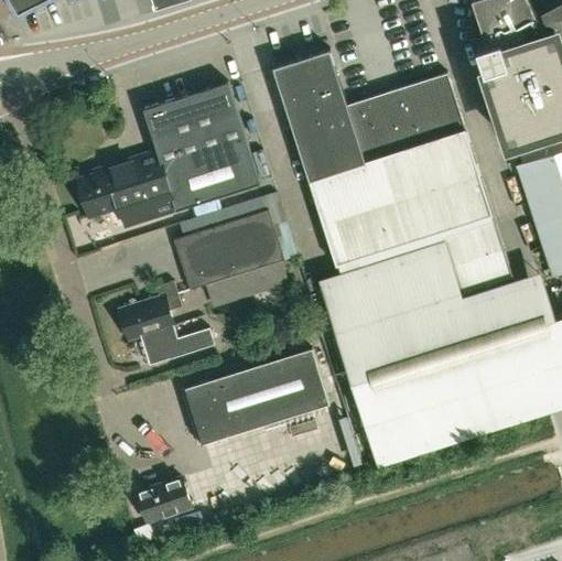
[(8,0),(17,14),(43,0),(8,0)]
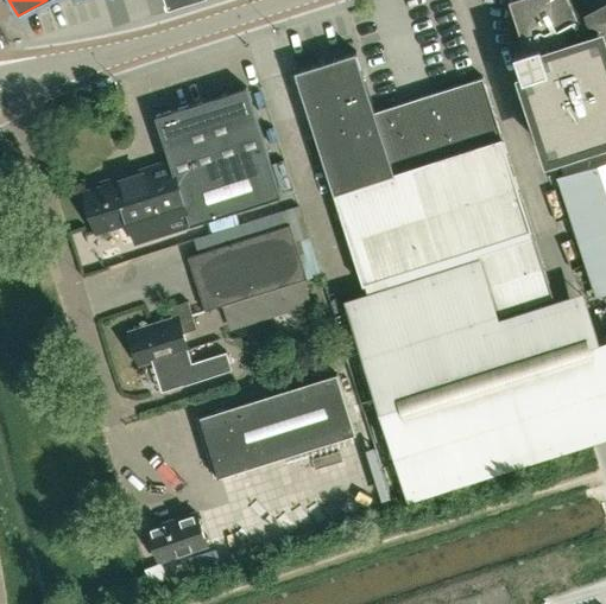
[(506,0),(522,45),(524,44),(526,50),(512,53),(521,81),(523,80),(548,156),(554,153),(605,137),(605,163),(561,177),(555,179),(594,299),(605,294),(605,0),(599,0),(597,1),(600,8),(580,19),(568,0),(506,0)]
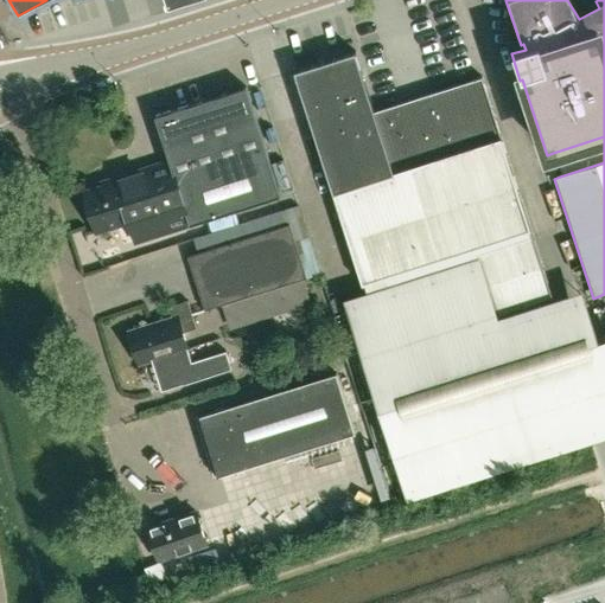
[(354,55),(293,74),(361,287),(528,232),(479,81),(373,114),(354,55)]
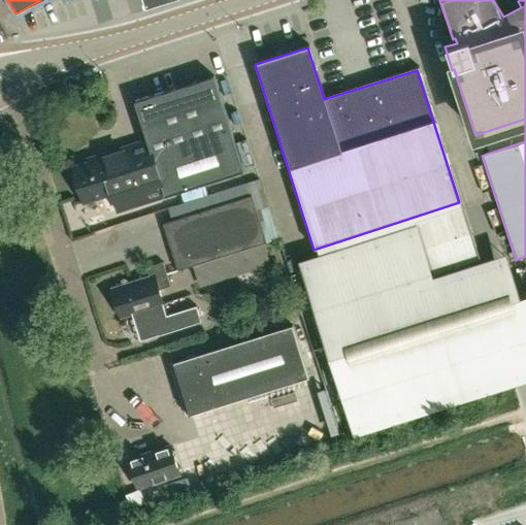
[(73,187),(77,189),(81,202),(109,193),(116,212),(241,172),(211,78),(133,103),(145,143),(96,159),(97,162),(71,170),(72,174),(70,178),(73,187)]
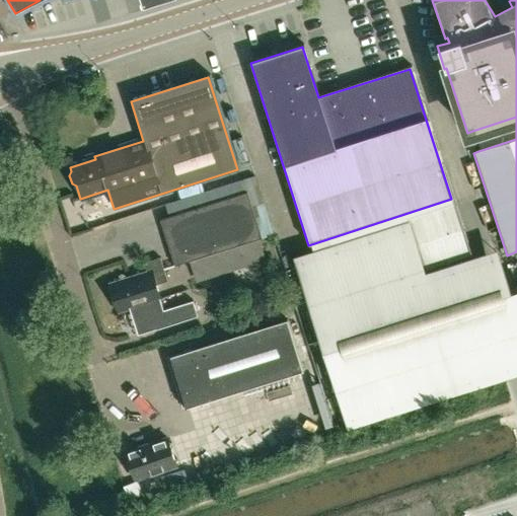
[(236,143),(242,166),(251,164),(246,141),(236,143)]
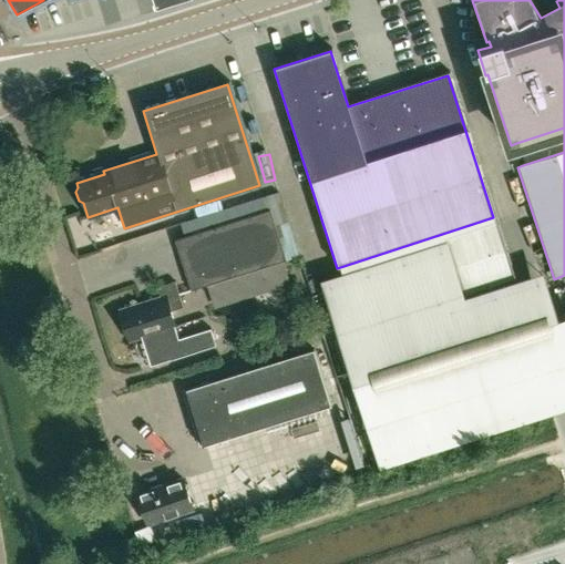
[(188,293),(284,264),(267,213),(173,242),(188,293)]
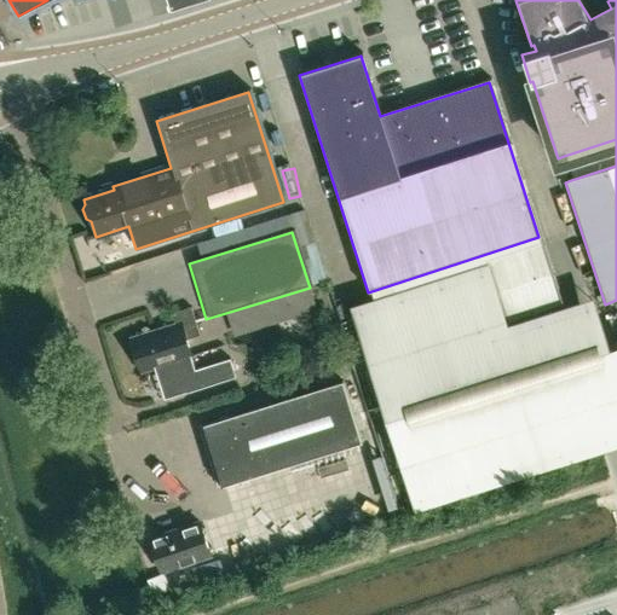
[(560,305),(541,243),(437,277),(347,305),(367,367),(560,305)]
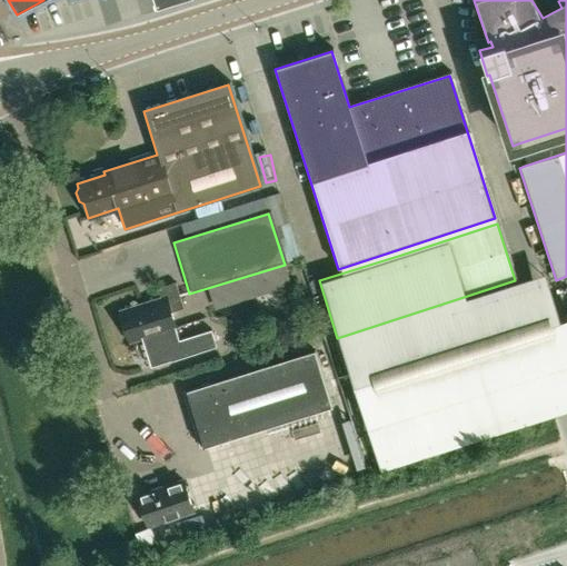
[(172,329),(168,315),(181,310),(173,285),(156,290),(159,300),(119,313),(128,344),(140,339),(149,368),(168,363),(214,348),(208,331),(176,341),(172,329)]
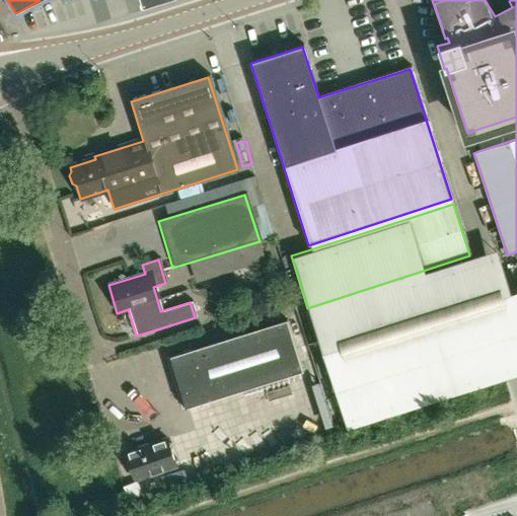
[(185,410),(302,373),(286,321),(168,357),(185,410)]
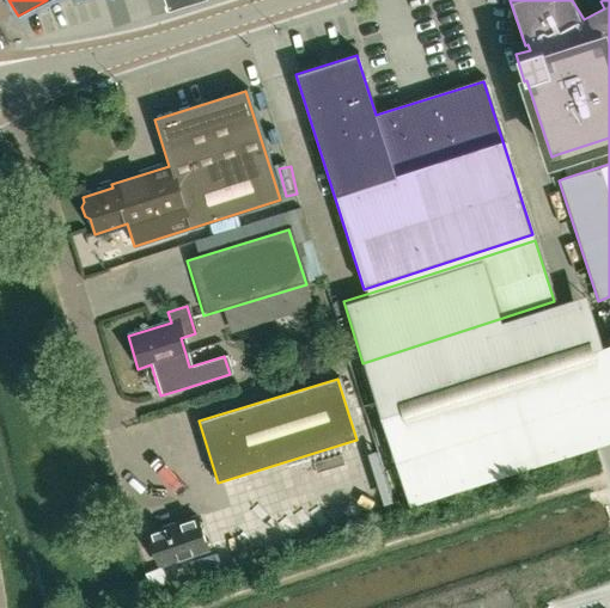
[(158,567),(206,551),(195,517),(147,534),(158,567)]
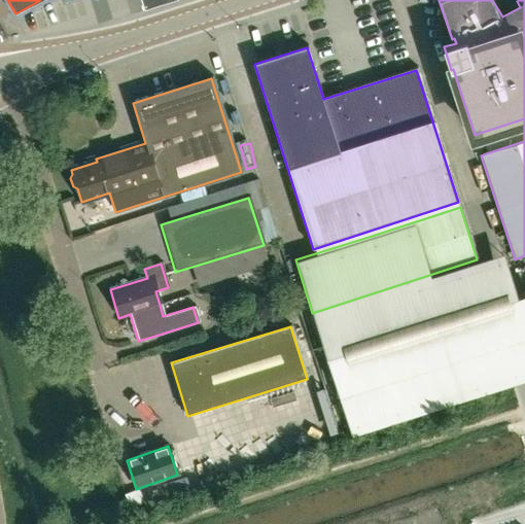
[(524,523),(524,505),(509,512),(514,523),(524,523)]
